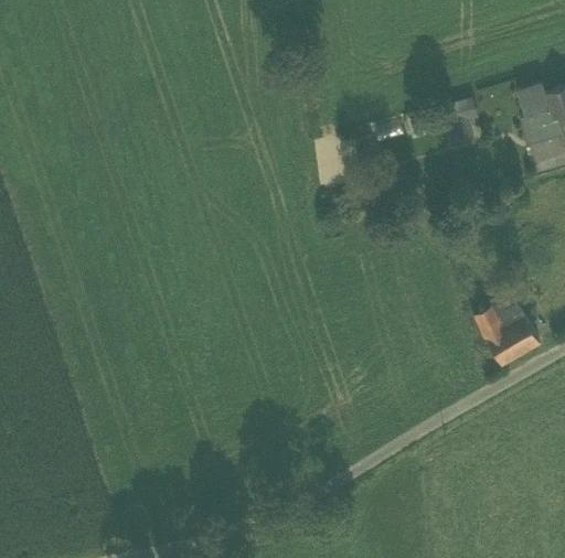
[(515,94),(524,119),(550,111),(544,96),(541,86),(515,94)]
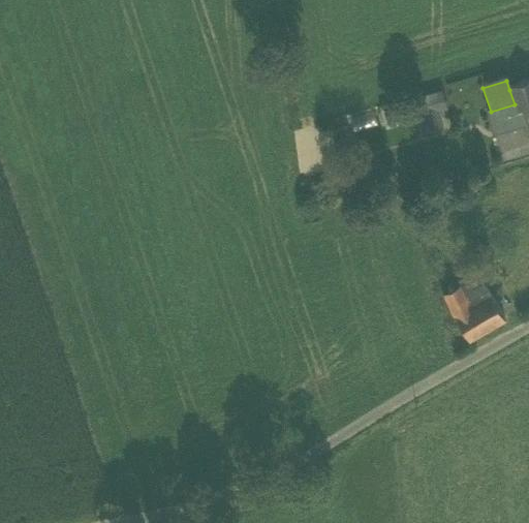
[(528,126),(528,83),(509,90),(515,104),(518,115),(524,113),(528,126)]
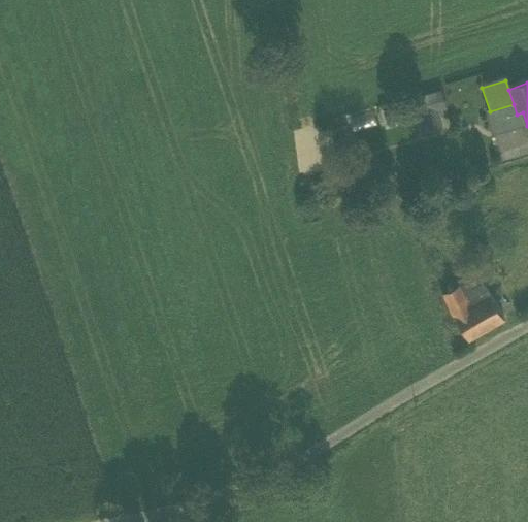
[(517,115),(514,104),(490,111),(488,112),(491,123),(490,123),(494,137),(527,126),(523,112),(517,115)]
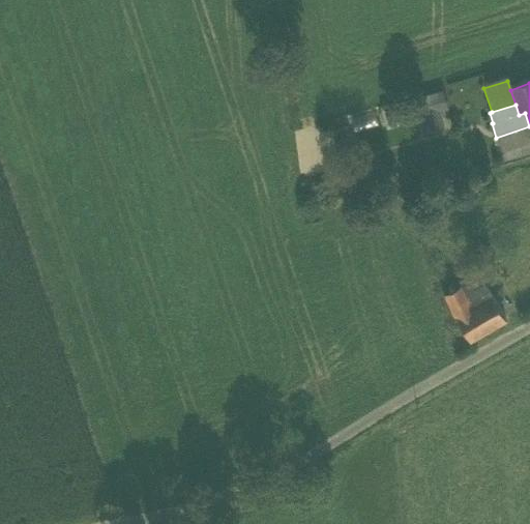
[(380,112),(387,134),(399,129),(392,109),(380,112)]
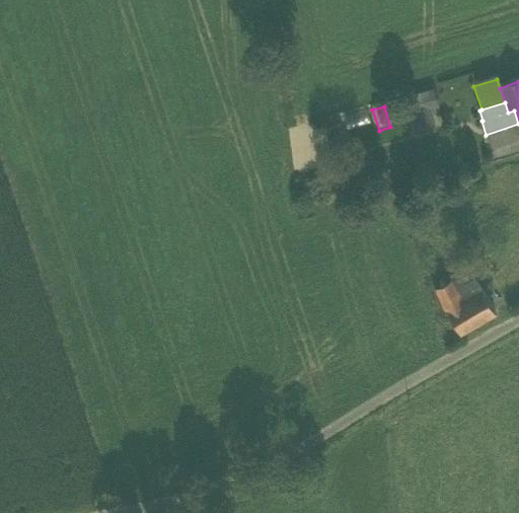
[(349,138),(372,128),(367,115),(343,125),(349,138)]
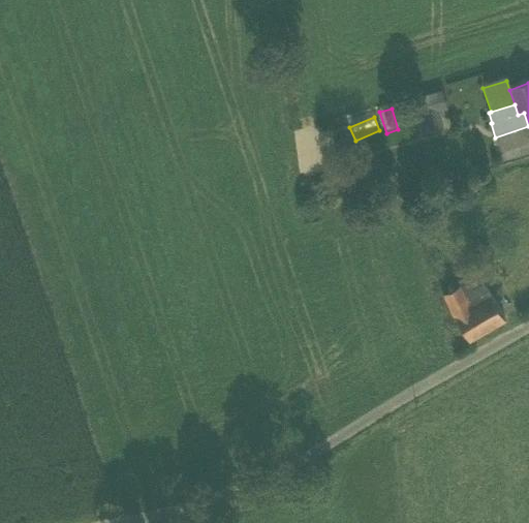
[(444,298),(455,319),(471,310),(490,299),(486,289),(478,275),(459,283),(455,286),(457,290),(444,298)]
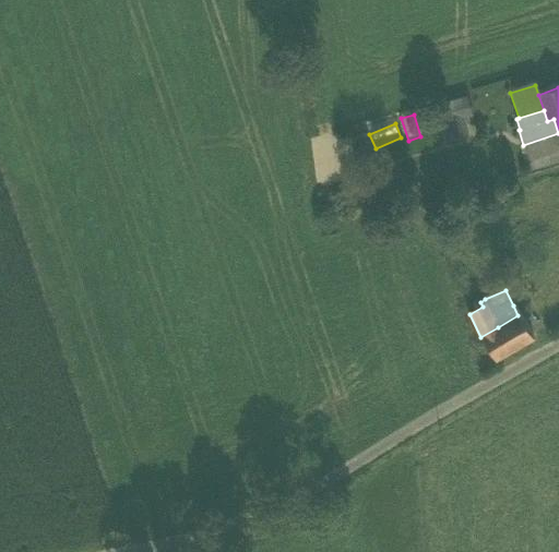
[(480,337),(496,363),(534,342),(518,315),(498,327),(480,337)]
